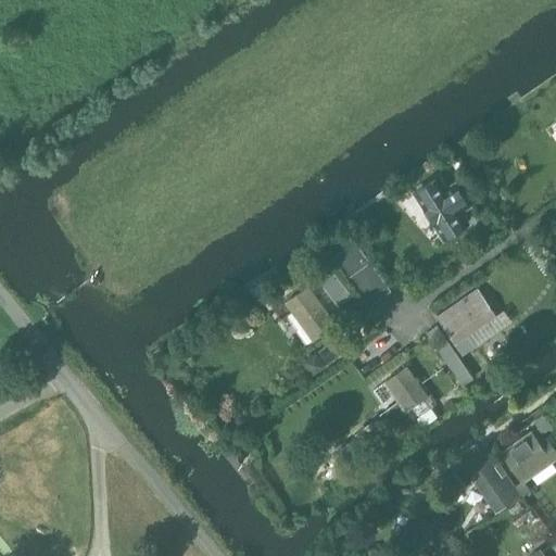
[(437,176),(413,191),(443,239),(467,224),(459,211),(469,204),(455,182),(445,188),(437,176)]
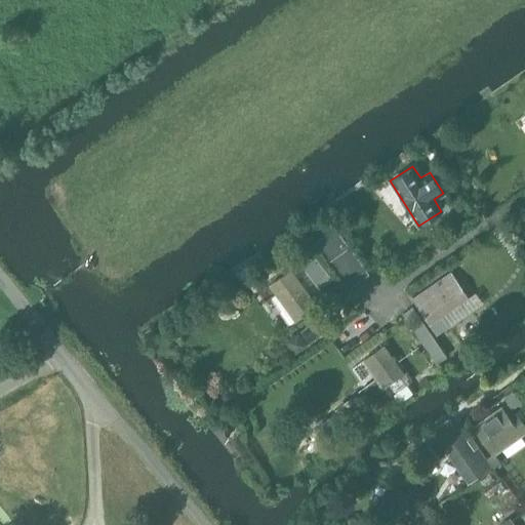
[(316,235),(348,285),(368,273),(336,221),(316,235)]
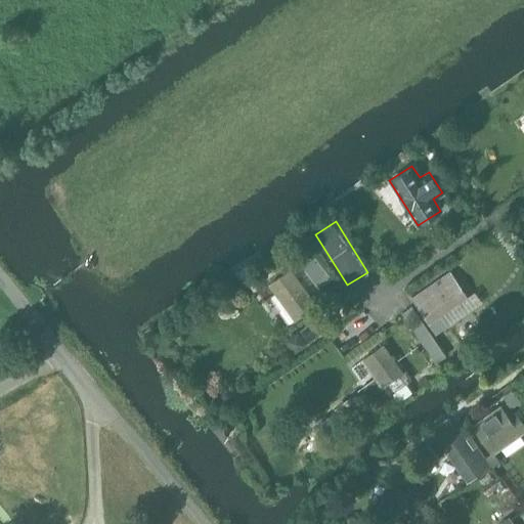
[(303,261),(302,262),(319,286),(329,277),(312,256),(312,254),(313,253),(303,239),(287,252),(293,260),(299,256),(303,261)]
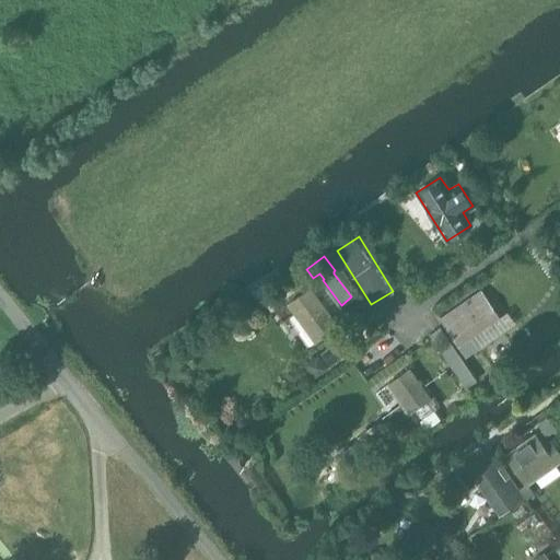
[(308,288),(289,302),(295,312),(315,340),(335,327),(315,298),(308,288)]
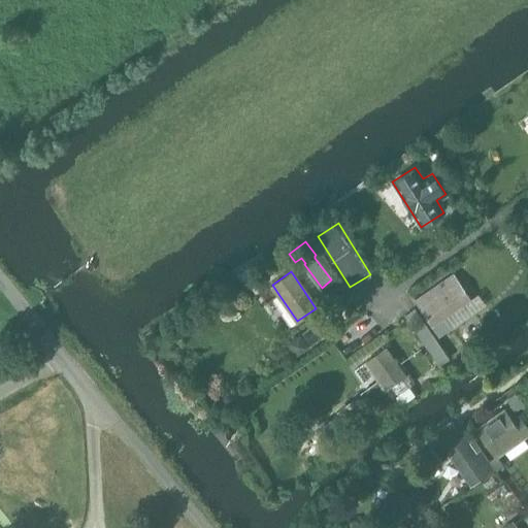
[(454,274),(417,300),(441,335),(452,328),(443,318),(470,298),(454,274)]
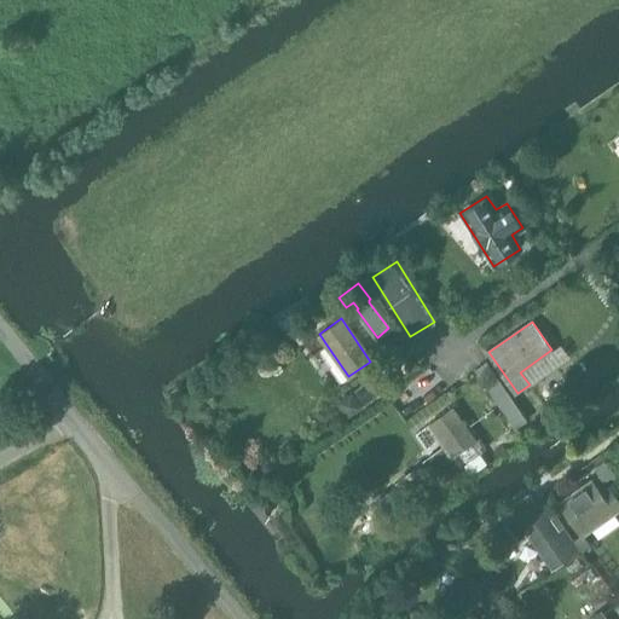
[(515,429),(527,421),(486,360),(474,369),(515,429)]
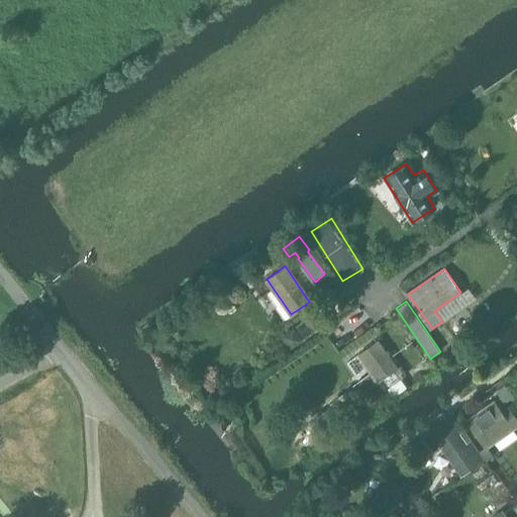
[(320,325),(312,312),(295,324),(304,336),(320,325)]
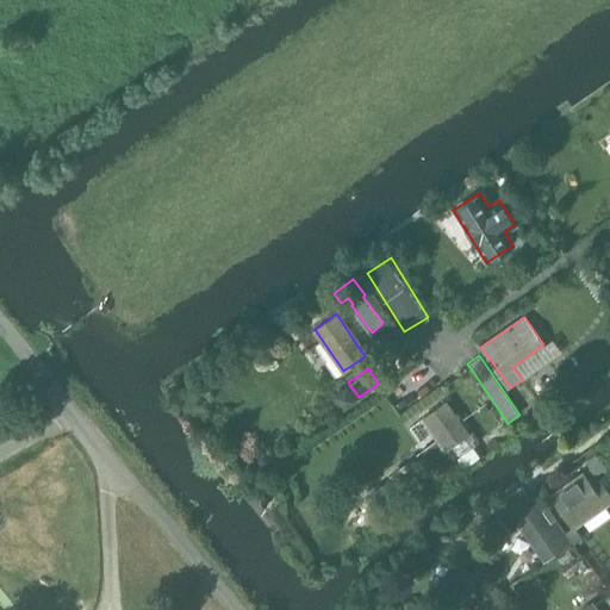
[(354,399),(346,385),(331,394),(341,409),(354,399)]
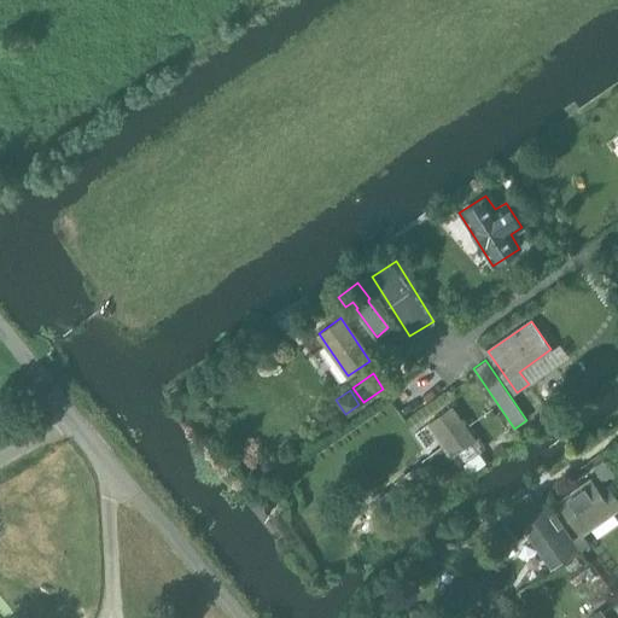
[(452,454),(472,439),(450,408),(430,423),(452,454)]
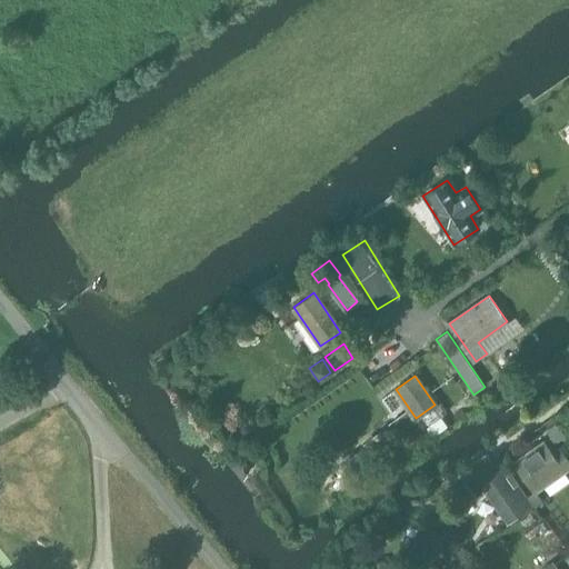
[(513,461),(531,487),(527,491),(533,503),(540,498),(536,490),(568,466),(568,459),(558,445),(550,450),(542,440),(513,461)]
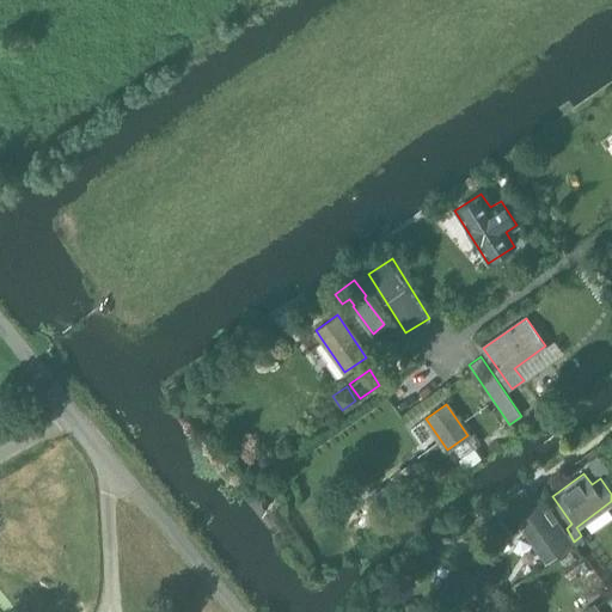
[(565,546),(532,497),(503,518),(514,533),(524,526),(546,560),(565,546)]
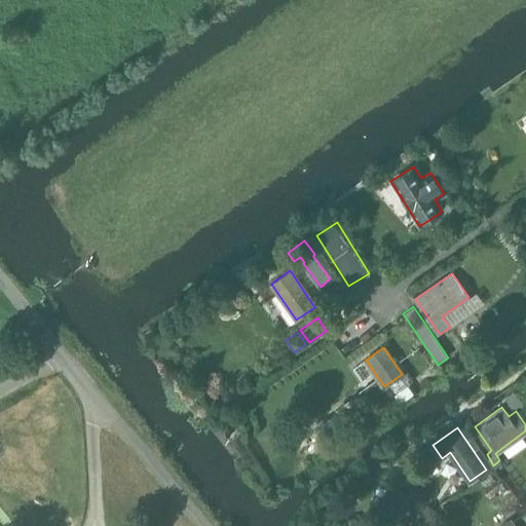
All buildings are outlined.
